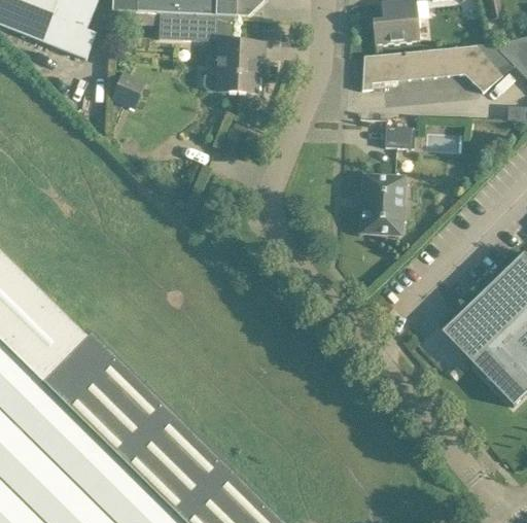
[(0,0),(0,23),(85,57),(96,33),(86,29),(98,0),(0,0)]
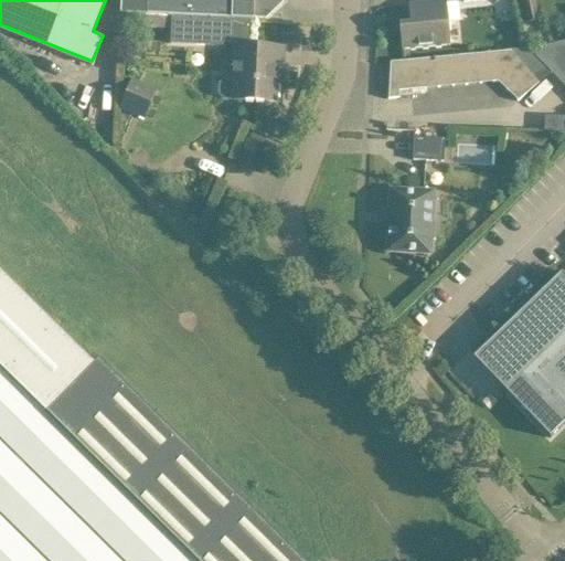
[(119,0),(119,10),(171,12),(249,17),(254,17),(254,12),(265,12),(277,0),(119,0)]
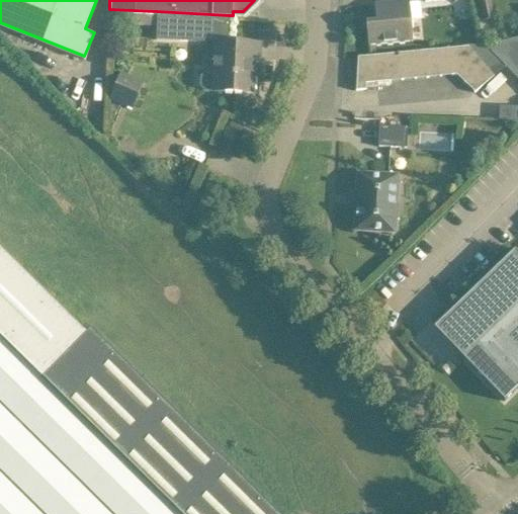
[(374,1),(374,3),(380,3),(381,18),(366,20),(368,41),(413,37),(410,16),(421,14),(420,0),(382,0),(374,1)]
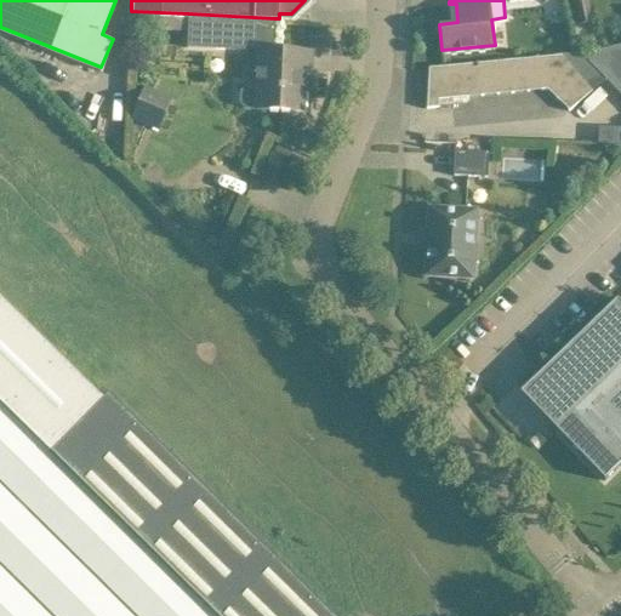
[(577,22),(594,18),(591,0),(574,0),(577,22)]
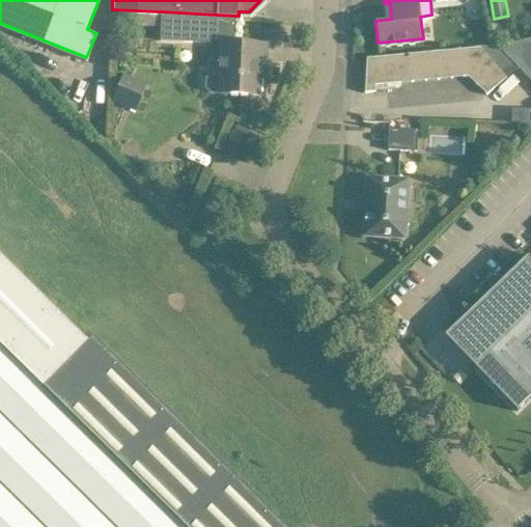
[(234,16),(161,11),(160,37),(219,40),(217,72),(208,72),(205,76),(204,85),(208,89),(219,89),(219,90),(258,92),(259,60),(264,60),(266,40),(232,39),(234,16)]
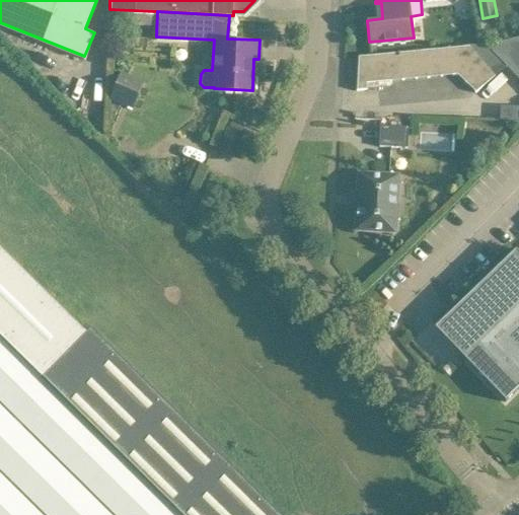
[(518,76),(518,33),(486,43),(518,76)]
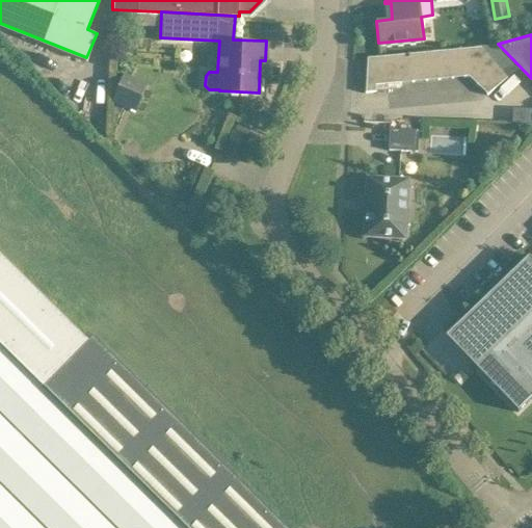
[(481,44),(389,53),(367,55),(365,89),(376,89),(375,83),(469,74),(485,89),(487,91),(507,75),(481,44)]
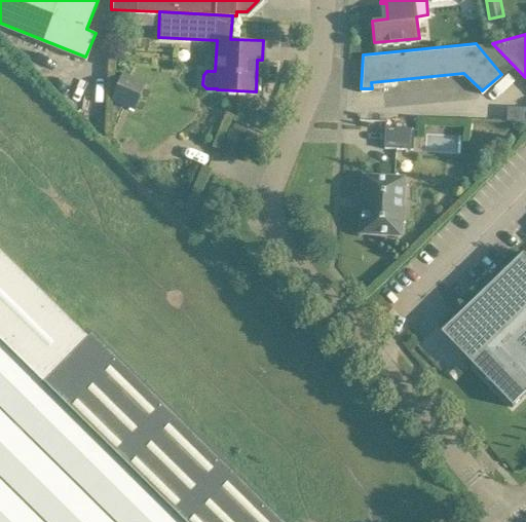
[(134,106),(145,81),(122,71),(111,97),(134,106)]
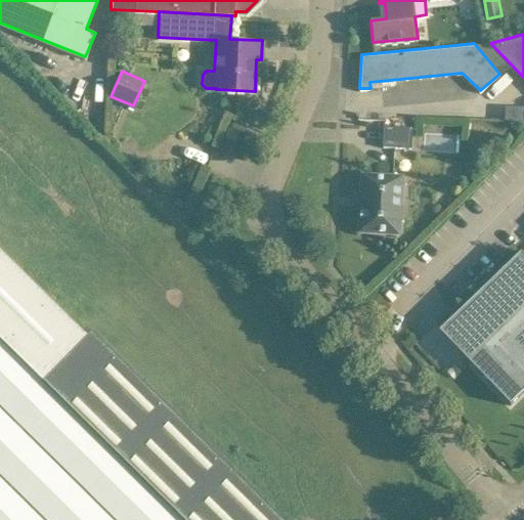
[(410,146),(411,126),(383,124),(382,144),(410,146)]
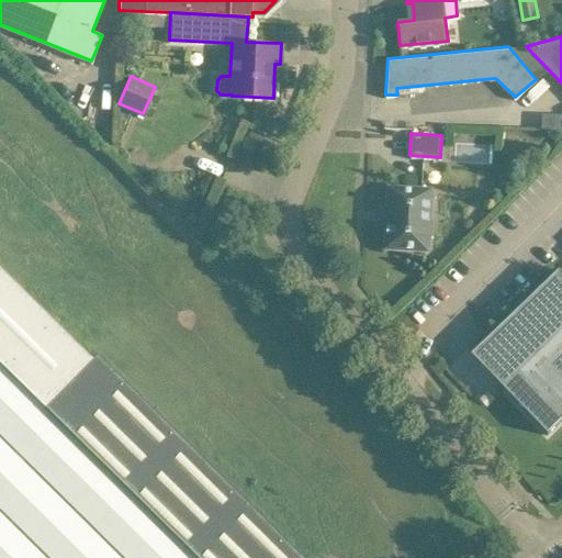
[(246,134),(242,144),(251,148),(256,138),(246,134)]
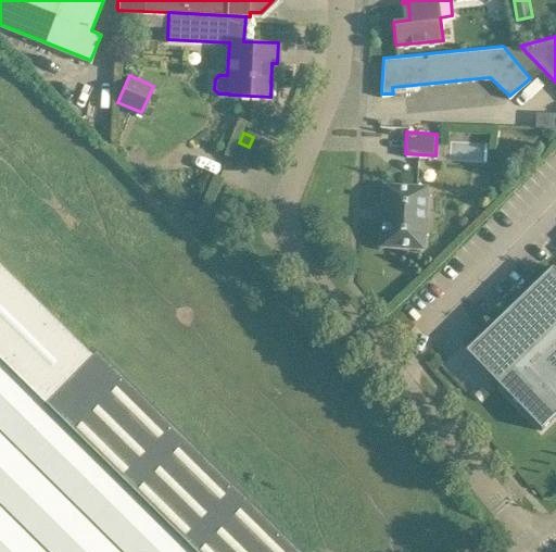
[(426,186),(383,183),(380,243),(422,246),(426,186)]
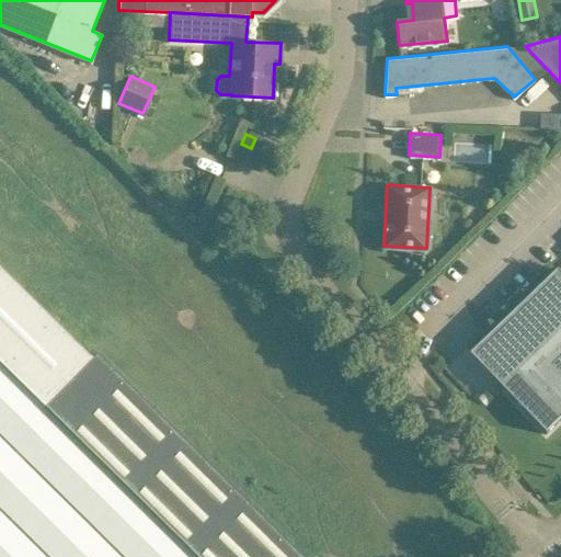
[(0,556),(301,556),(98,354),(92,360),(0,268),(0,556)]
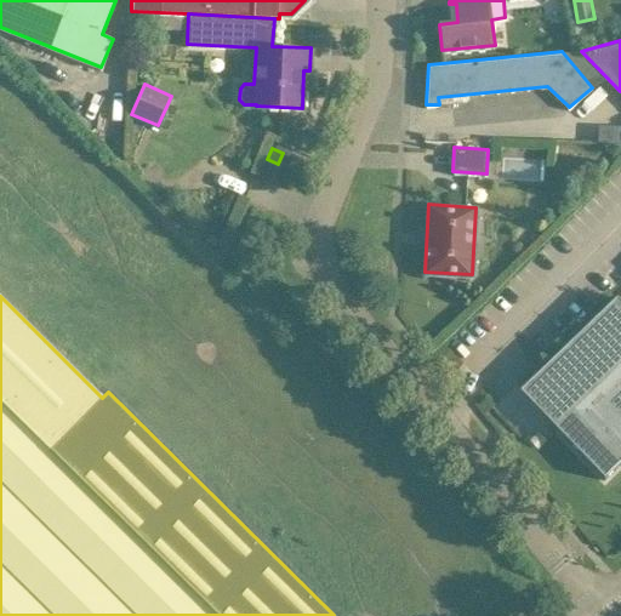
[(620,301),(616,296),(536,374),(548,386),(543,389),(543,403),(547,408),(542,412),(604,477),(620,460),(620,301)]
